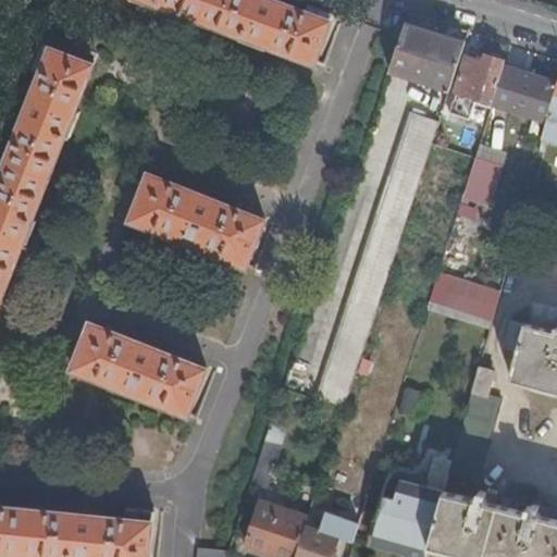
[(335,12),(310,3),(307,11),(277,0),(134,0),(158,10),(160,4),(242,36),(240,39),(267,50),(269,46),(316,64),(335,12)]
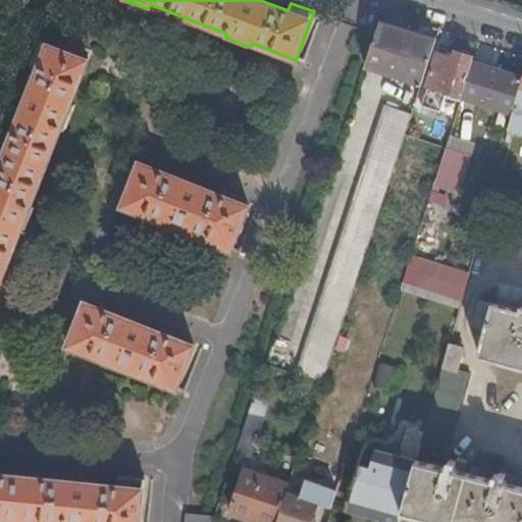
[(421,85),(435,40),(379,21),(365,65),(421,85)]
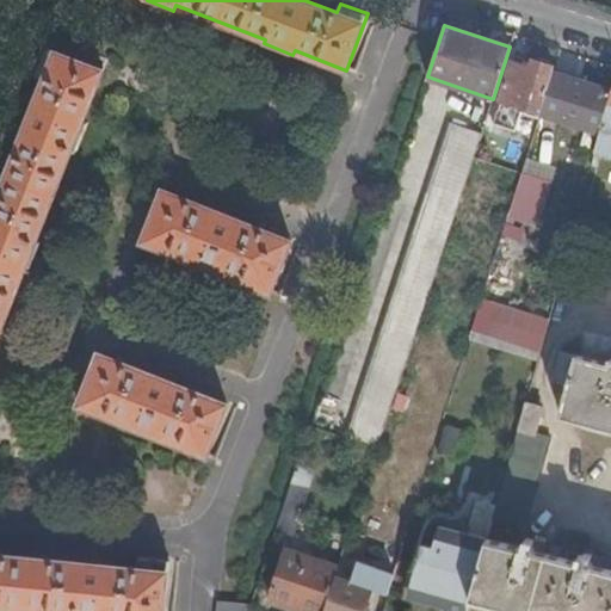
[(534,60),(531,60),(529,67),(511,61),(493,119),(511,127),(518,105),(538,112),(551,72),(554,66),(559,49),(538,42),(534,60)]
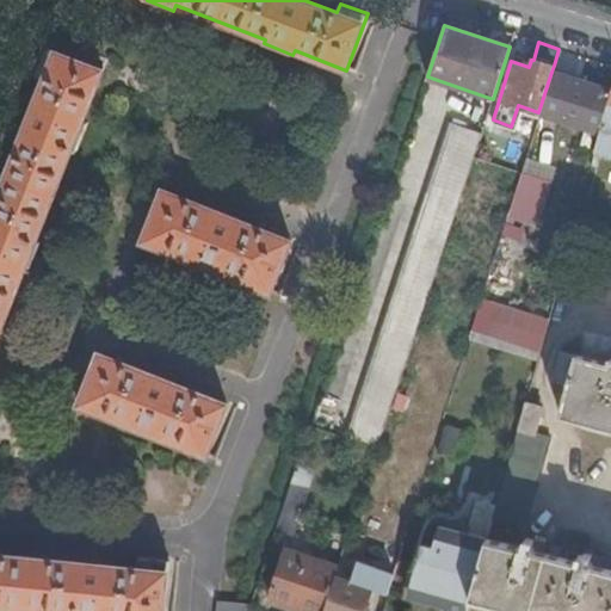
[(105,68),(48,47),(38,75),(47,78),(0,196),(0,337),(26,267),(31,270),(43,241),(38,240),(73,149),(78,150),(88,122),(85,119),(105,68)]
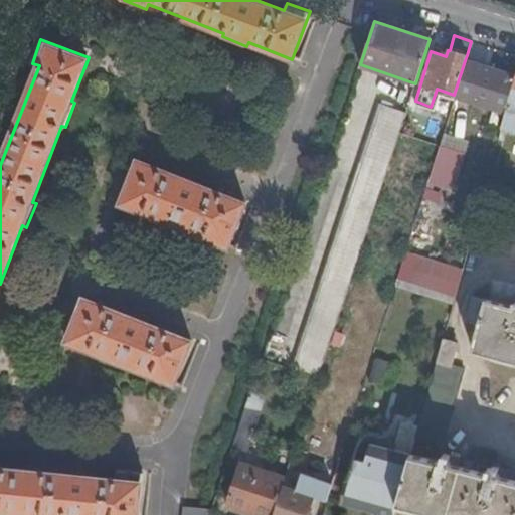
[(506,111),(514,79),(514,75),(465,60),(454,95),(506,111)]
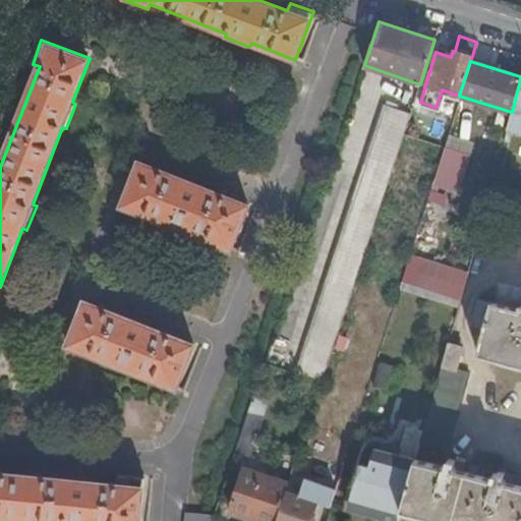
[(520,80),(512,112),(508,129),(520,132),(520,80)]
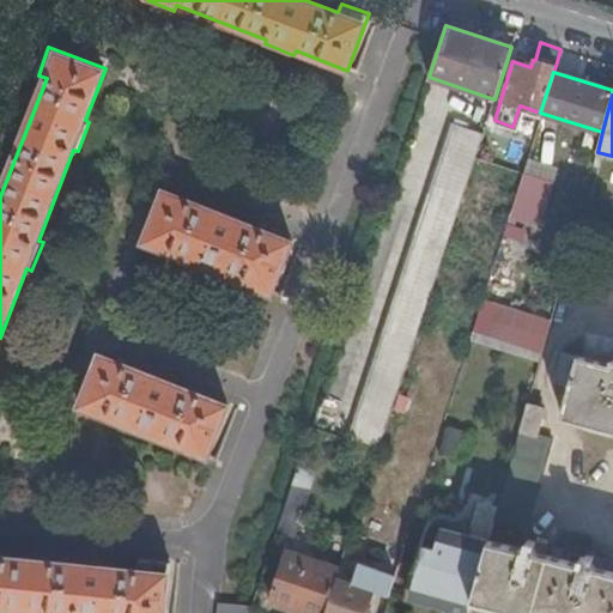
[(420,322),(475,158),(483,134),(453,123),(383,331),(416,340),(420,322)]
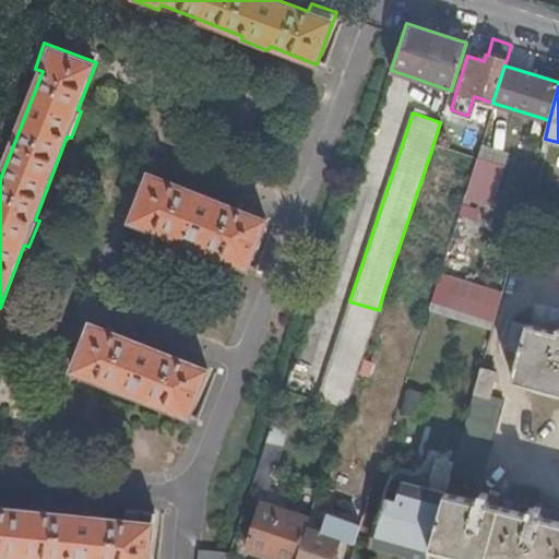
[(503,166),(476,157),(455,223),(483,232),(503,166)]
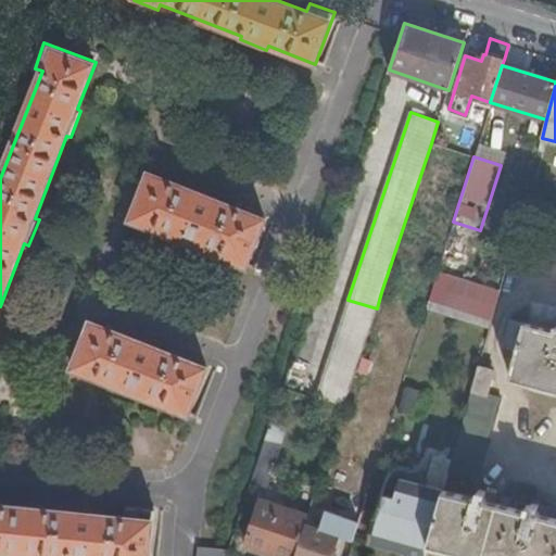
[(247,265),(265,218),(149,173),(130,220),(247,265)]
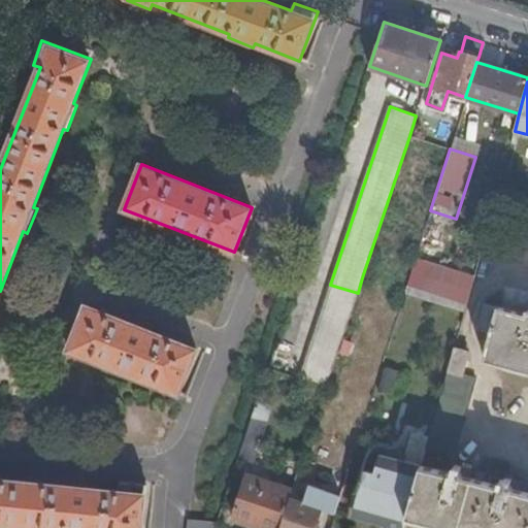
[(527,259),(527,229),(491,220),(484,248),(527,259)]
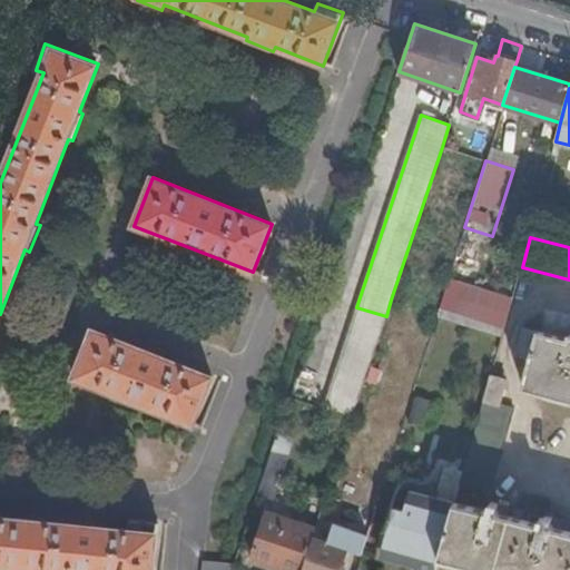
[(440,308),(455,313),(464,284),(449,279),(440,308)]
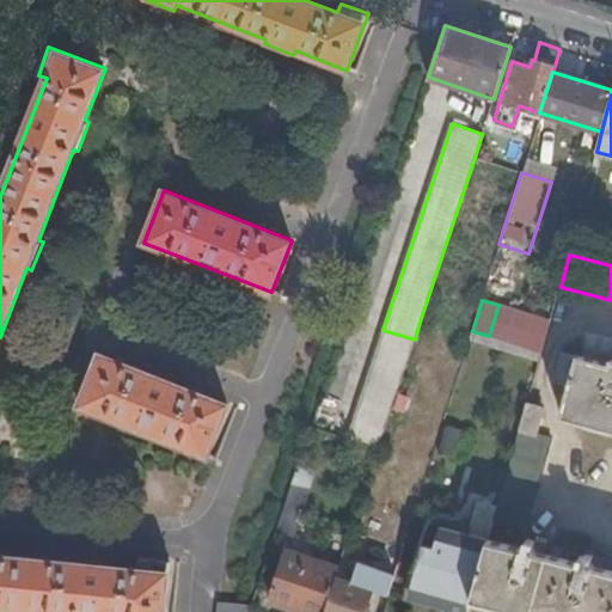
[(611,365),(601,362),(562,352),(555,380),(570,385),(562,417),(586,423),(611,429),(611,365)]
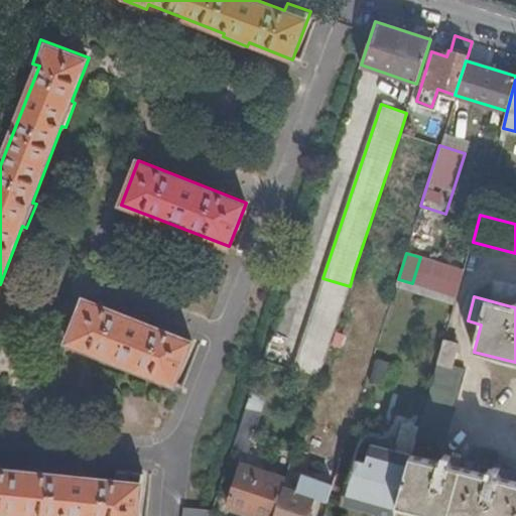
[(192,341),(85,298),(68,343),(175,384),(192,341)]
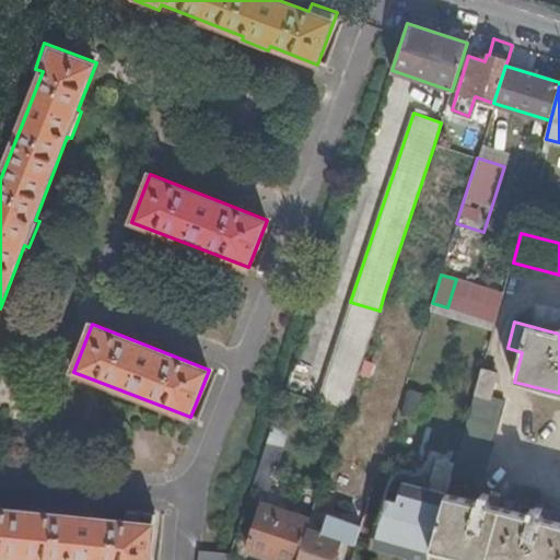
[(455,463),(452,477),(481,485),(504,400),(491,397),(498,373),(482,369),(455,463)]
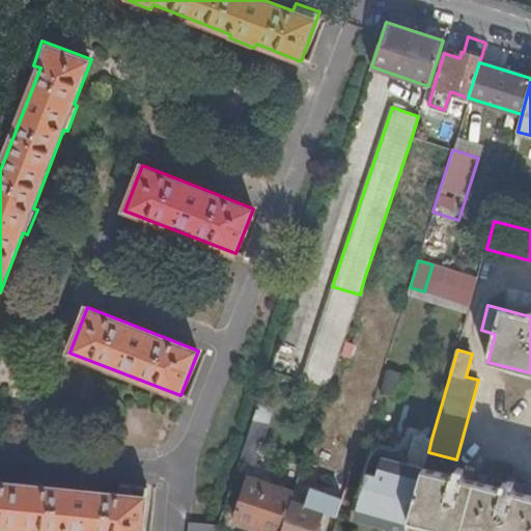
[(253,418),(240,457),(253,462),(266,423),(253,418)]
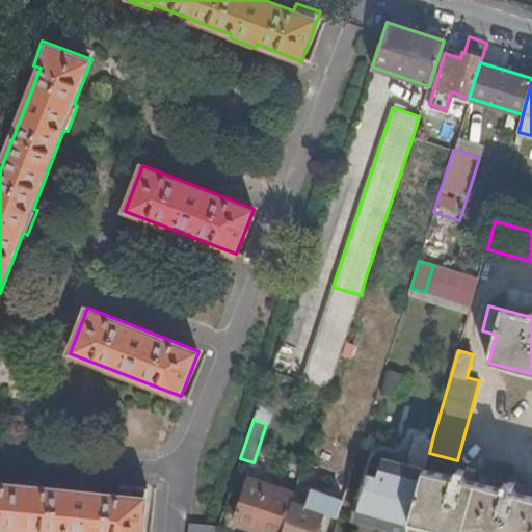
[(408,464),(425,469),(429,453),(432,440),(417,434),(408,464)]
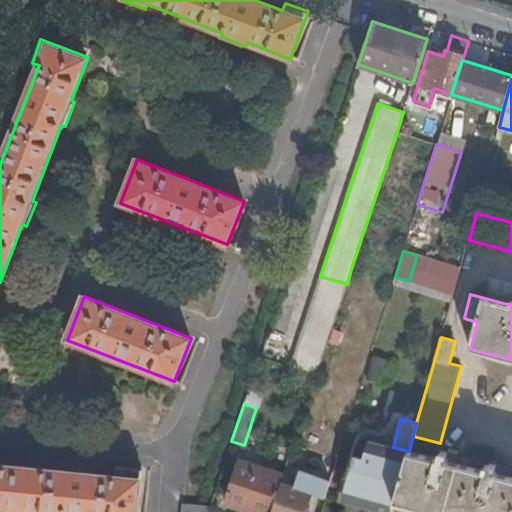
[(384,511),(391,511),(394,502),(409,451),(393,447),(369,440),(363,460),(355,457),(343,497),(362,502),(361,505),(384,511)]
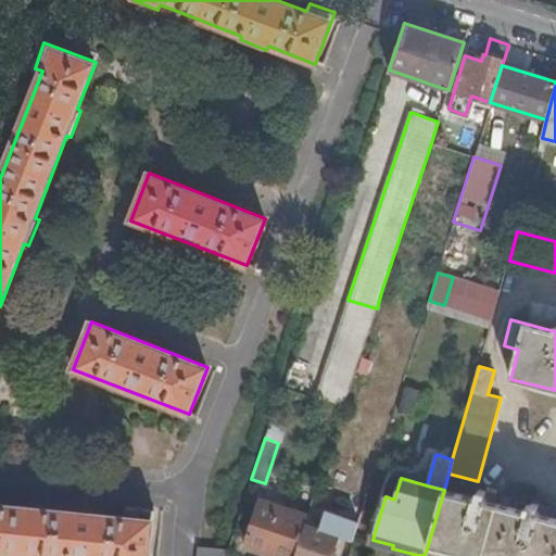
[(477,555),(555,555),(555,517),(548,516),(551,506),(532,501),(532,504),(529,503),(527,510),(501,505),(494,503),(496,493),(480,489),(477,500),(444,490),(428,545),(477,555)]
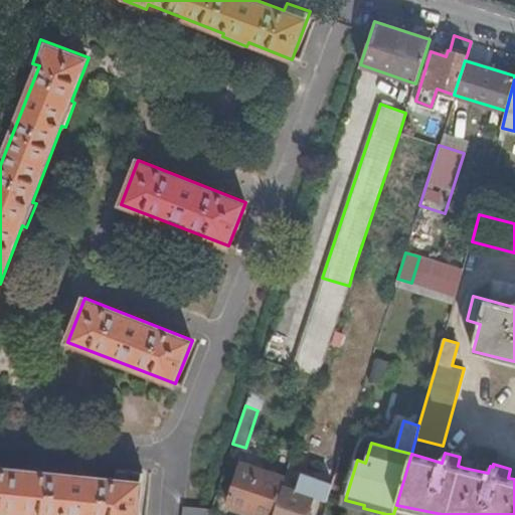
[(307,514),(313,497),(327,501),(339,462),(323,457),(316,479),(301,475),(296,490),(283,486),(273,514),(307,514)]
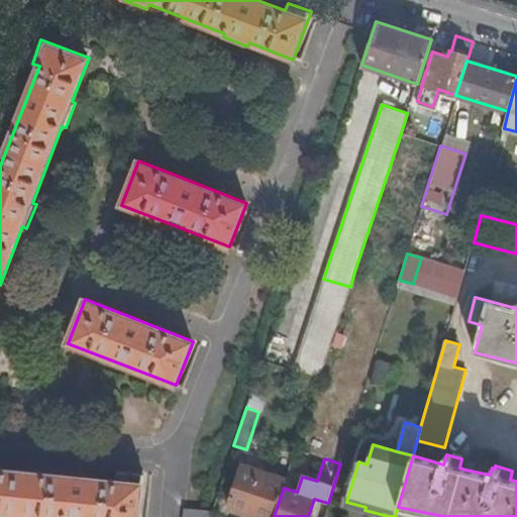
[(257,516),(274,516),(284,488),(287,480),(242,467),(228,507),(257,516)]
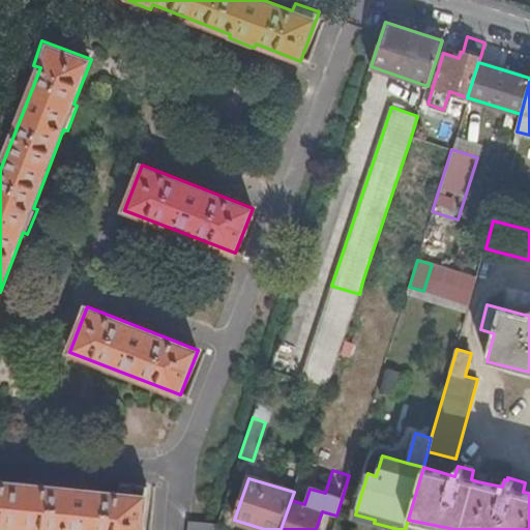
[(143,529),(147,486),(121,482),(120,493),(0,480),(0,526),(37,529),(143,529)]
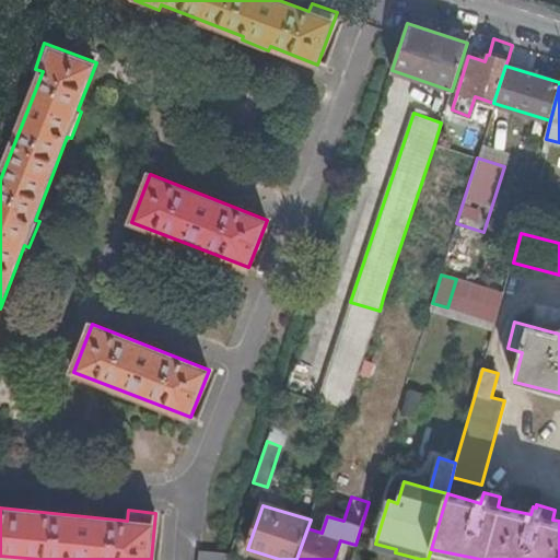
[(199,559),(224,559),(226,551),(201,547),(199,559)]
